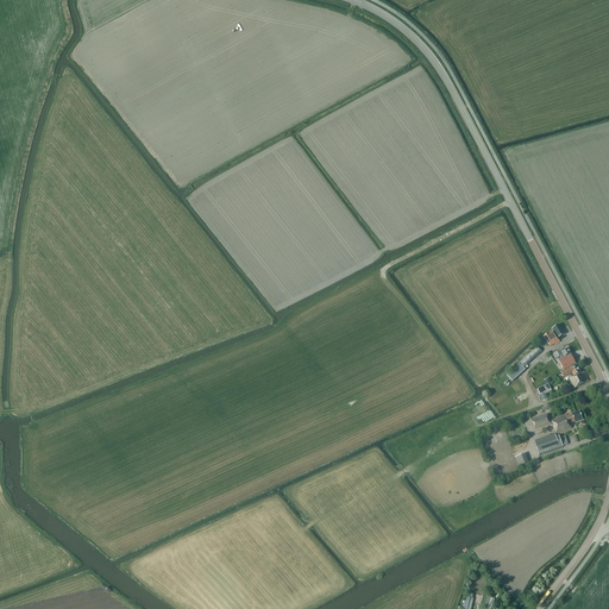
[(556,345),(559,341),(558,338),(565,334),(559,324),(551,328),(553,331),(544,337),(550,346),(554,344),(556,345)]
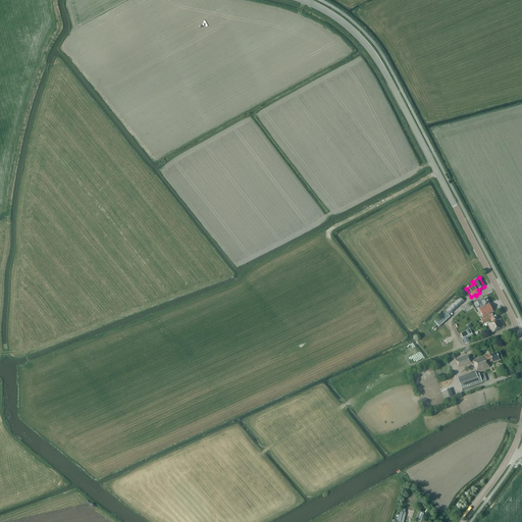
[(445,312),(445,311),(435,319),(440,325),(450,317),(449,316),(464,302),(461,298),(445,312)]
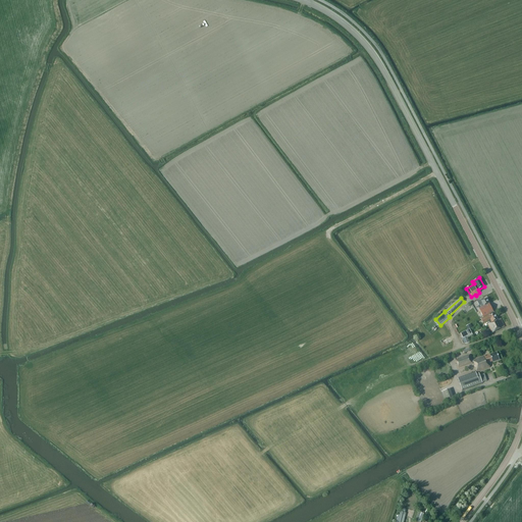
[(478,307),(483,317),(493,312),(488,304),(489,303),(486,298),(481,301),(480,300),(477,302),(479,306),(478,307)]
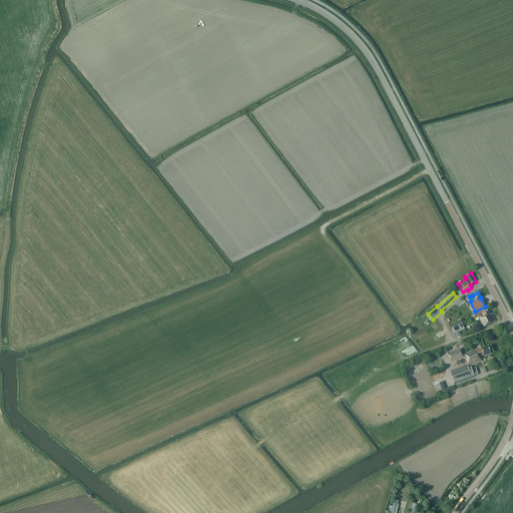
[(496,322),(492,314),(489,315),(485,308),(472,314),(475,318),(479,316),(480,319),(479,320),(483,328),(496,322)]
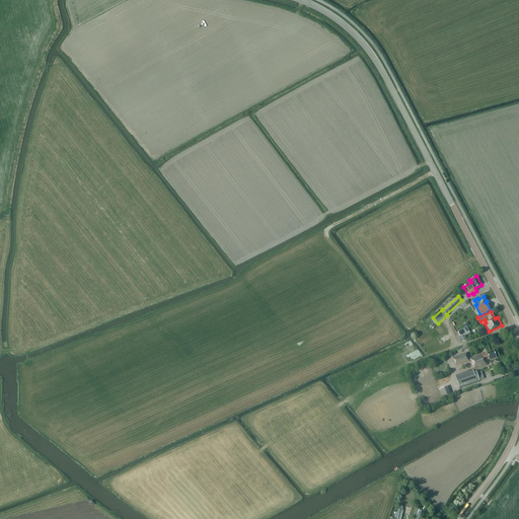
[(469,334),(466,327),(458,331),(460,337),(462,343),(466,341),(464,337),(469,334)]
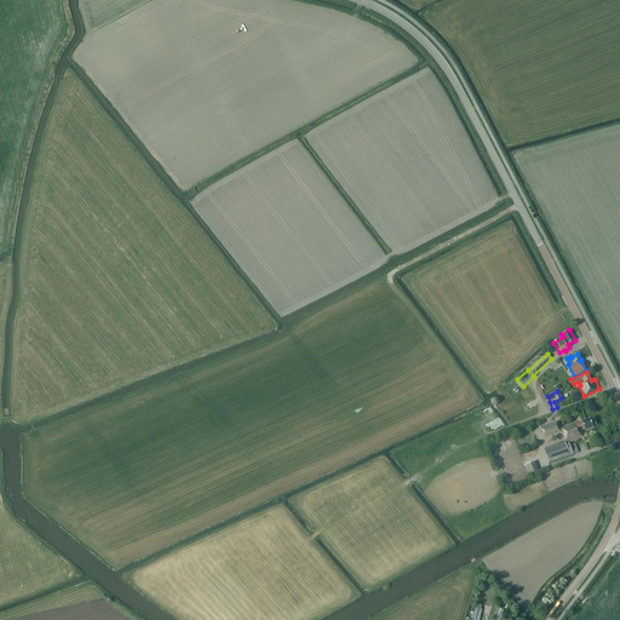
[(577,424),(577,423),(561,428),(562,429),(561,429),(557,422),(541,428),(544,437),(563,431),(567,442),(581,436),(580,431),(585,430),(593,428),(590,419),(577,424)]
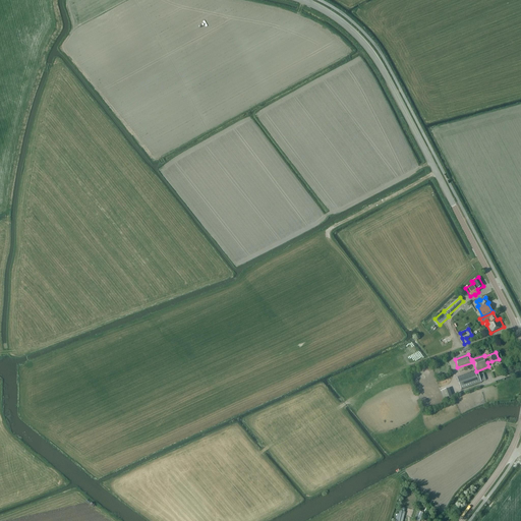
[(477,372),(475,373),(474,371),(457,378),(461,389),(481,383),(477,372)]
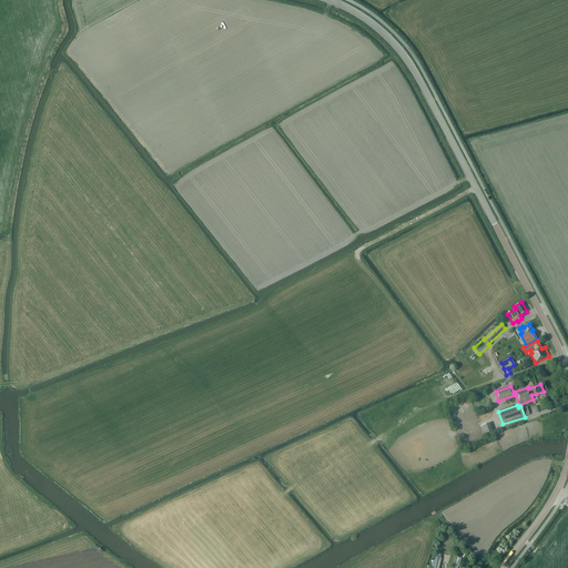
[(480,426),(484,437),(494,434),(489,423),(480,426)]
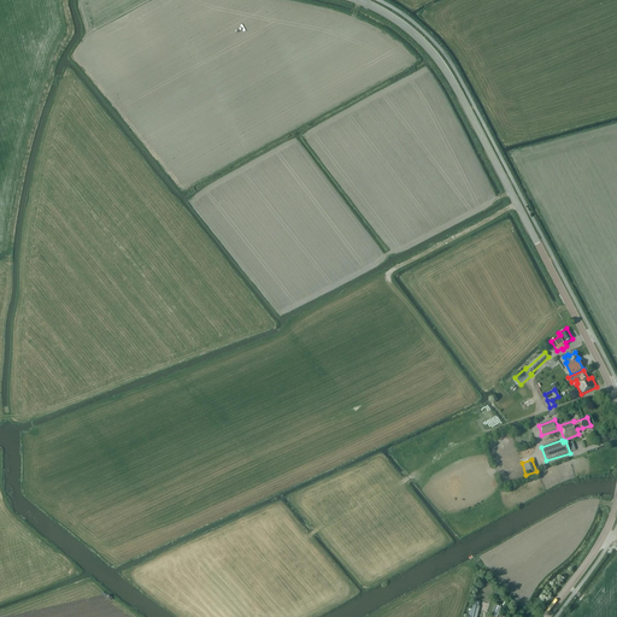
[(468,616),(476,616),(480,606),(479,606),(472,605),(471,605),(468,616)]
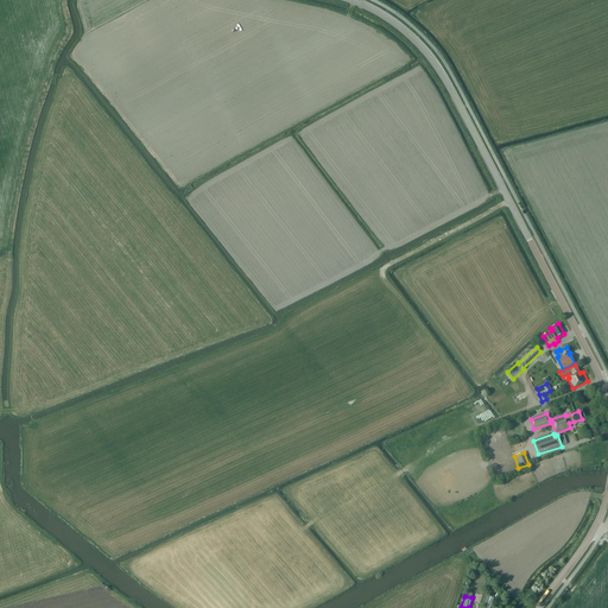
[(487,596),(483,607),(486,607),(489,607),(494,599),(487,596)]
